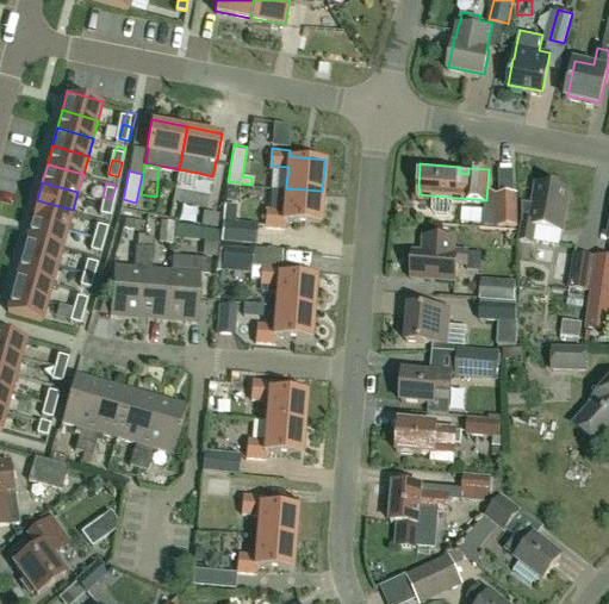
[(522,234),(532,236),(534,222),(563,228),(570,188),(538,182),(534,200),(522,199),(524,219),(522,234)]
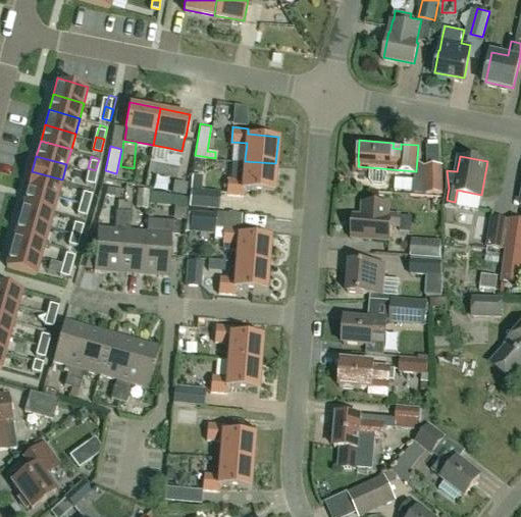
[(184,194),(189,162),(165,158),(160,190),(184,194)]
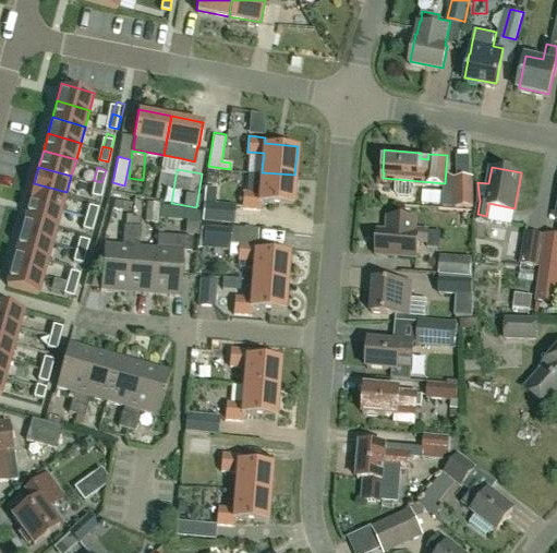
[(207,171),(206,180),(215,181),(217,172),(207,171)]
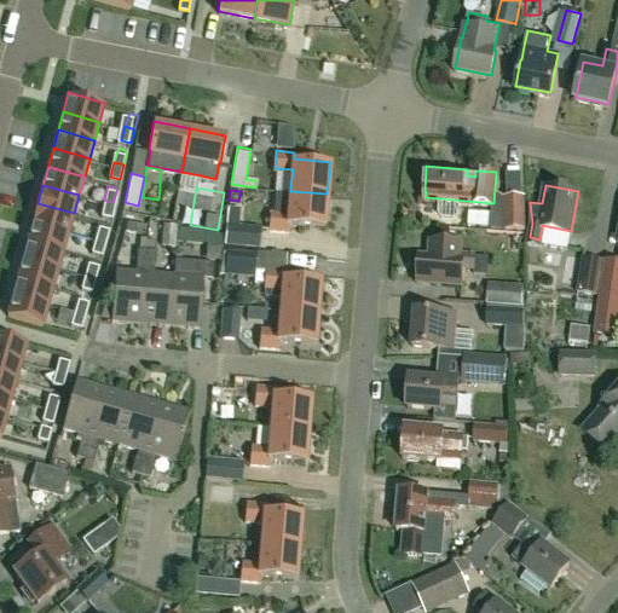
[(327,194),(290,191),(289,212),(271,210),(270,227),(289,229),(289,223),(324,226),(327,194)]
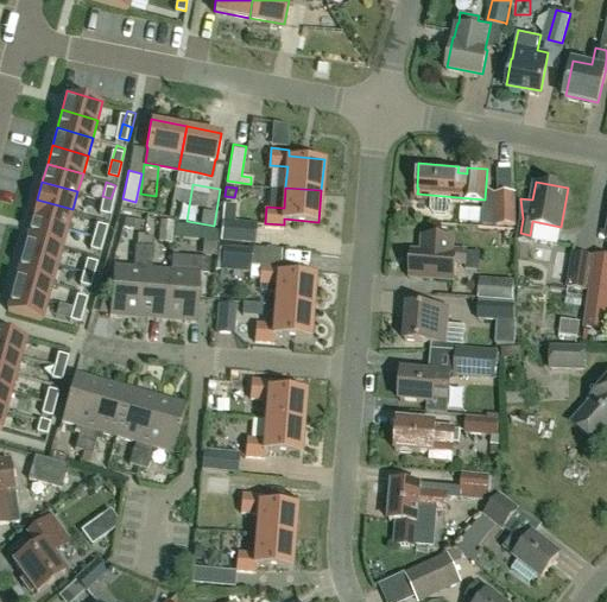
[(517,222),(516,189),(495,189),(497,223),(517,222)]
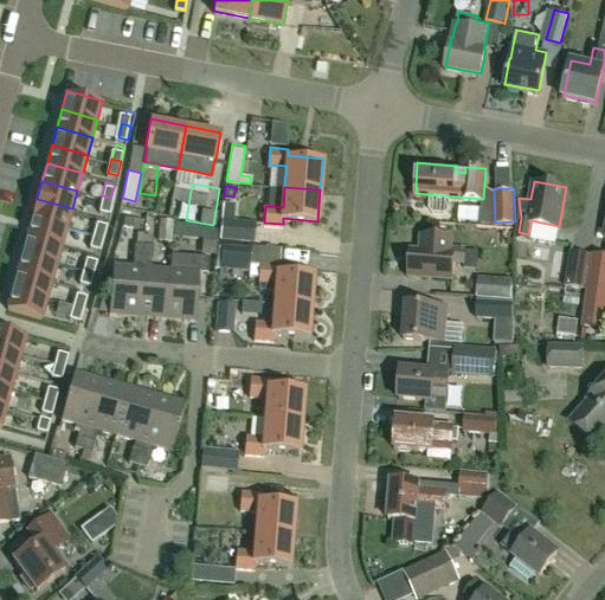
[(110,198),(102,195),(97,208),(107,212),(110,198)]
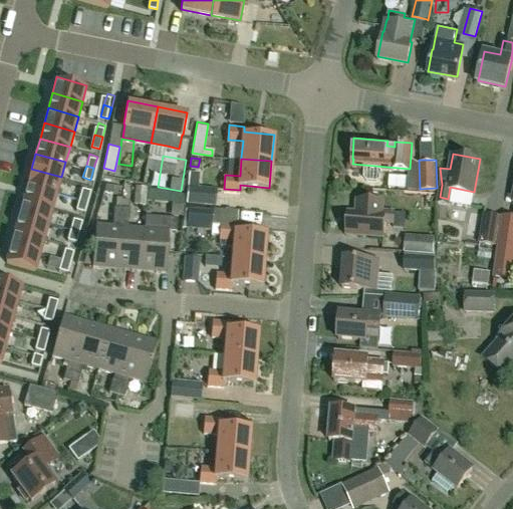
[(27,184),(57,192),(61,177),(31,169),(27,184)]
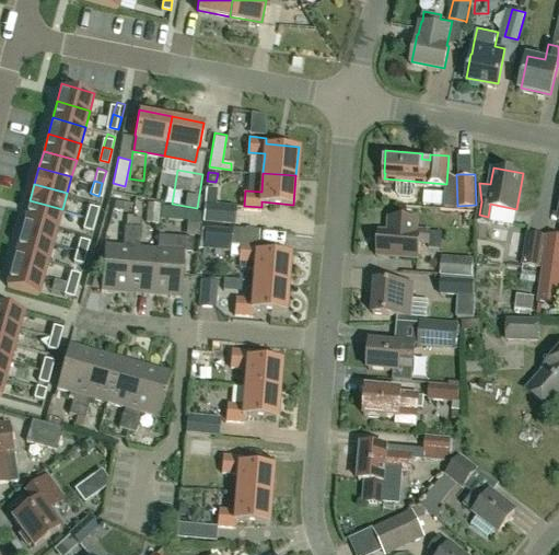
[(202,220),(235,222),(237,204),(216,201),(217,186),(206,185),(202,220)]
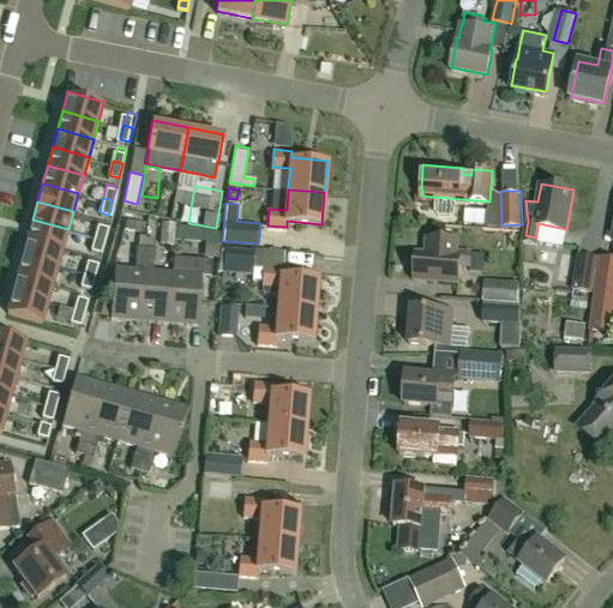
[(176,236),(178,222),(178,220),(162,218),(160,240),(175,242),(176,236)]
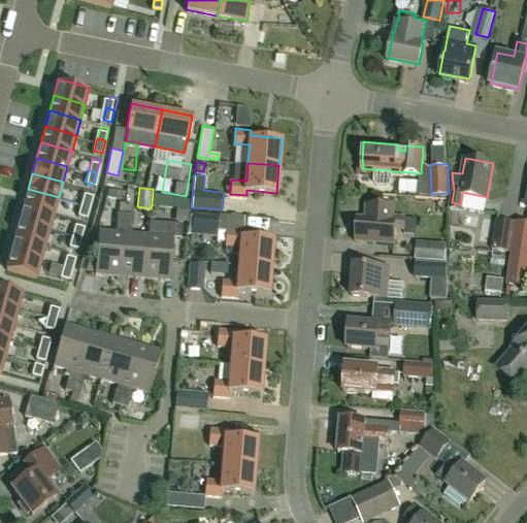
[(55,213),(59,197),(28,189),(24,204),(55,213)]
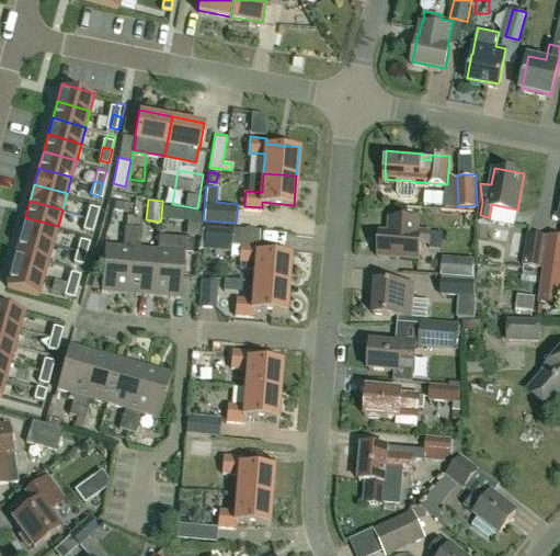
[(96,204),(88,202),(84,214),(92,216),(96,204)]
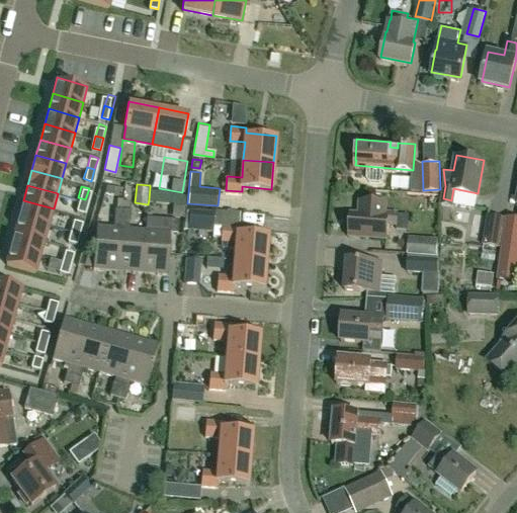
[(184,216),(186,195),(150,187),(149,199),(173,201),(172,215),(184,216)]
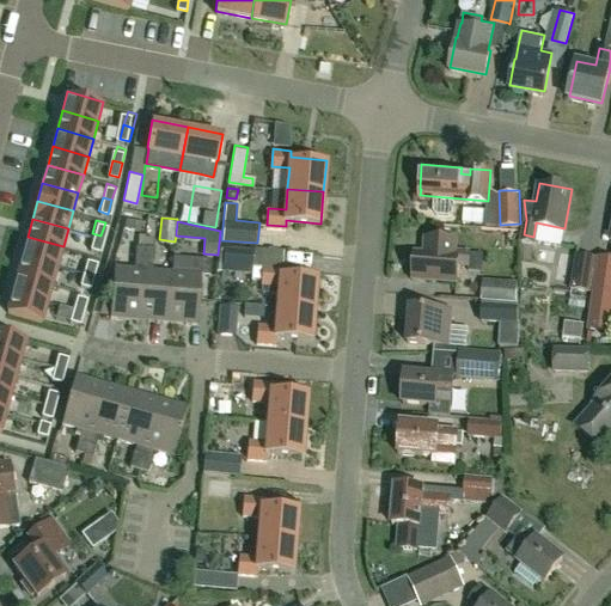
[(101,237),(91,233),(87,248),(97,250),(101,237)]
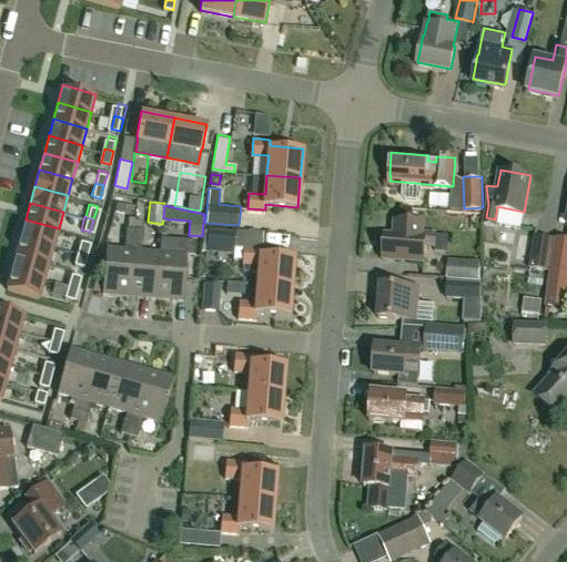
[(54,245),(59,228),(26,220),(21,236),(54,245)]
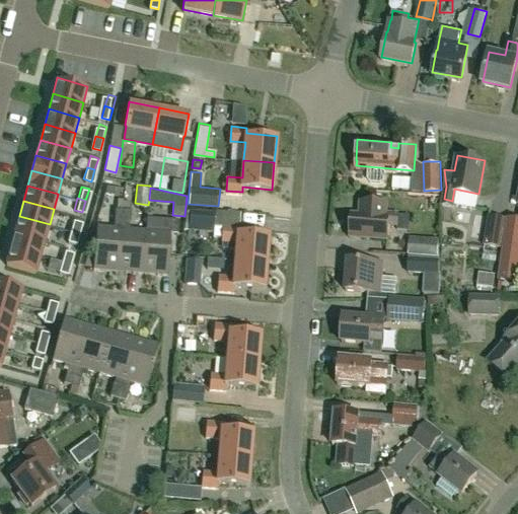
[(124,207),(116,207),(115,219),(123,220),(124,207)]
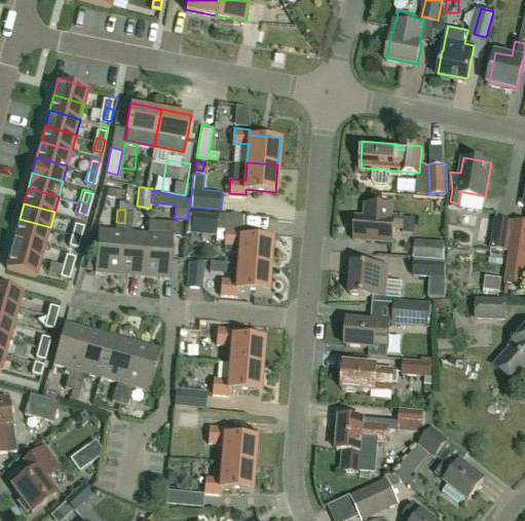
[(134,211),(125,210),(124,223),(133,224),(134,211)]
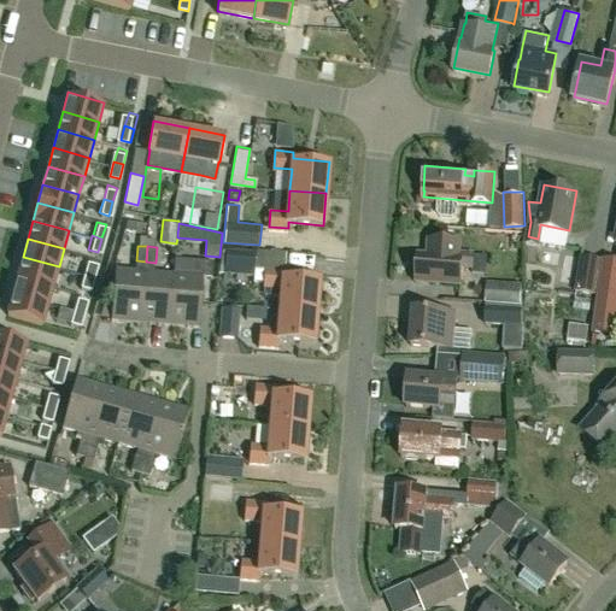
[(227,246),(224,271),(253,275),(256,250),(227,246)]
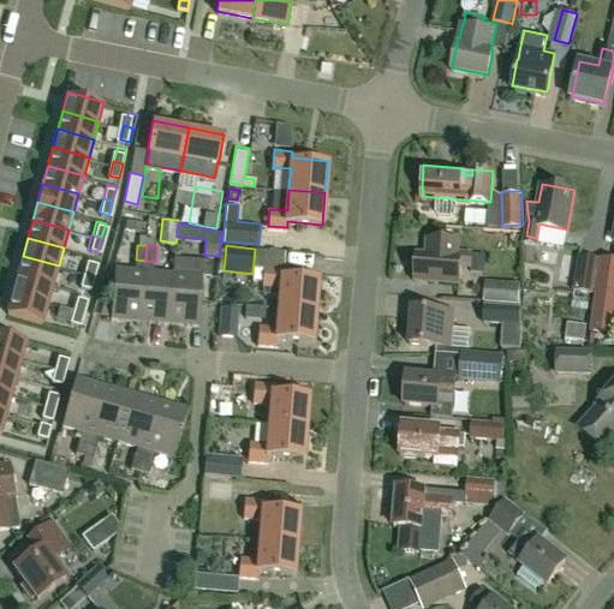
[(416,275),(459,279),(460,263),(471,263),(472,250),(436,248),(436,252),(418,251),(416,275)]
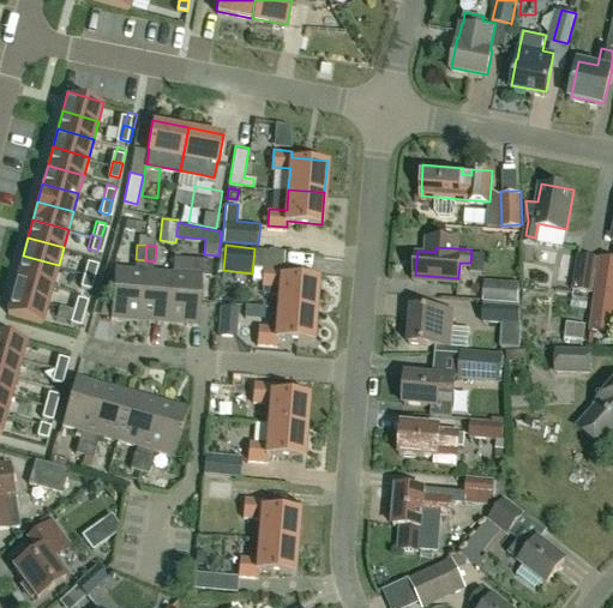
[(595,290),(600,254),(577,251),(572,287),(595,290)]
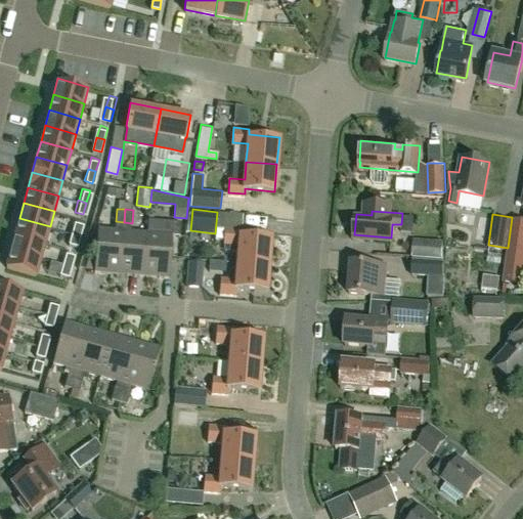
[(147,230),(143,273),(144,273),(144,271),(159,272),(159,274),(169,275),(173,233),(180,233),(181,220),(148,217),(147,230)]
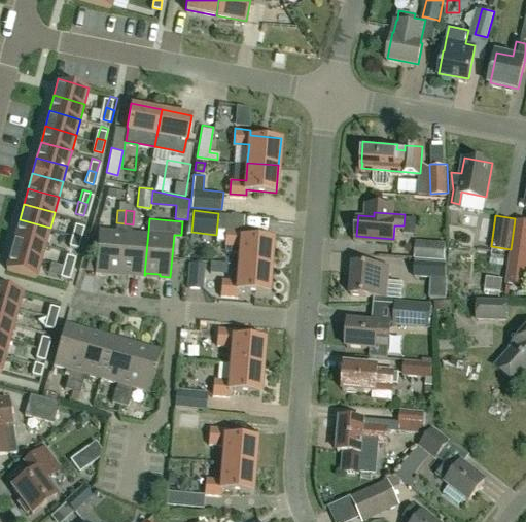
[(525,219),(516,218),(507,280),(525,283),(525,219)]
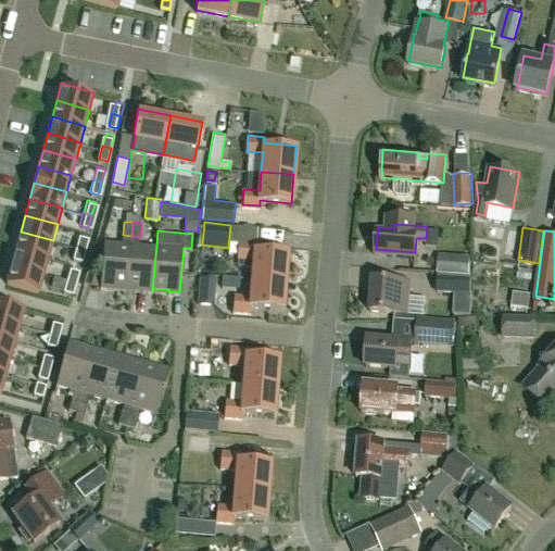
[(16,248),(49,257),(53,240),(21,232),(16,248)]
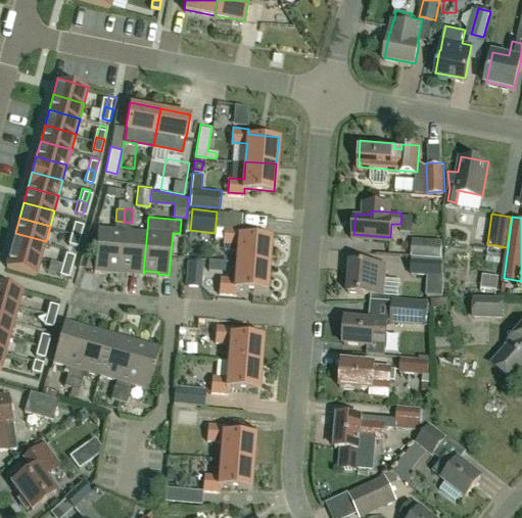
[(81,221),(74,218),(69,230),(78,232),(81,221)]
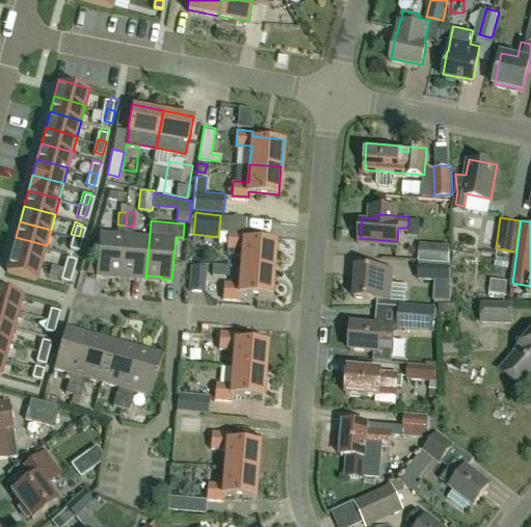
[(122,273),(125,232),(100,230),(96,273),(106,274),(107,272),(122,273)]
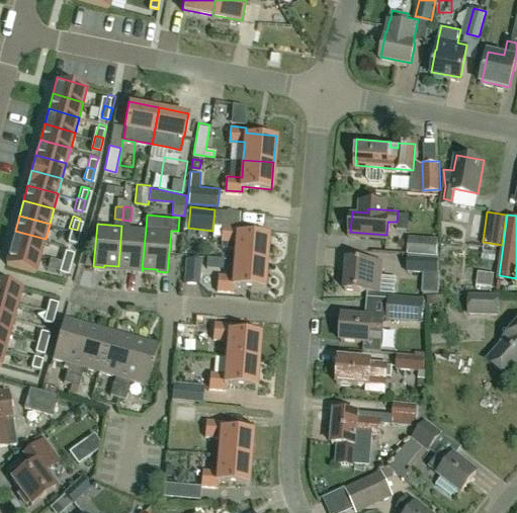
[(235,258),(265,260),(267,234),(239,231),(239,226),(223,224),(221,245),(236,246),(235,258)]
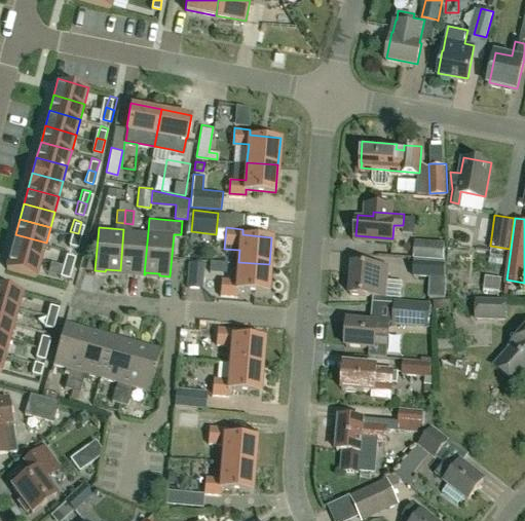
[(123,229),(120,270),(135,271),(135,273),(144,274),(148,231),(123,229)]
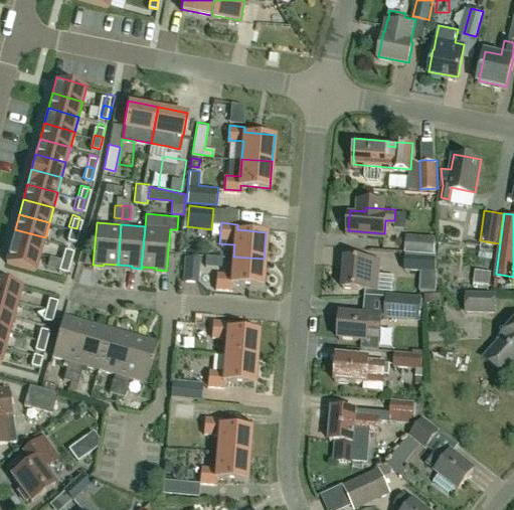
[(76,228),(68,226),(65,237),(73,240),(76,228)]
